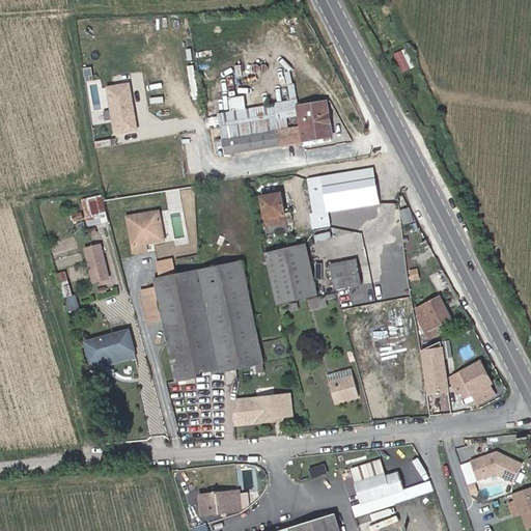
[(410,68),(401,51),(394,54),(402,72),(410,68)]
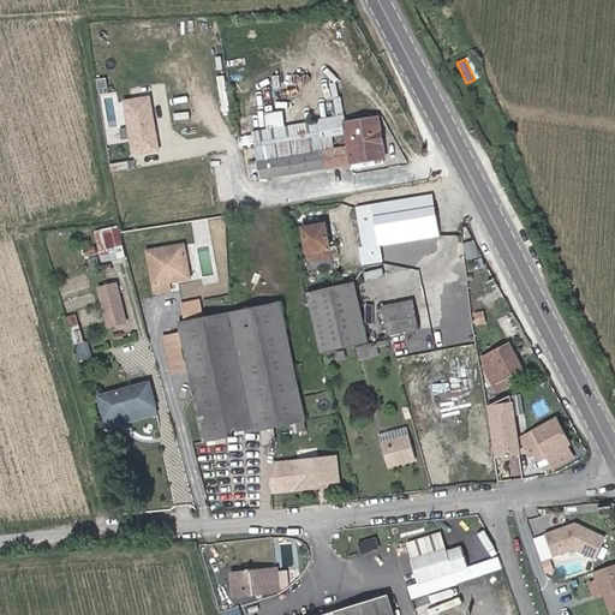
[(125,101),(135,154),(160,150),(150,96),(125,101)]
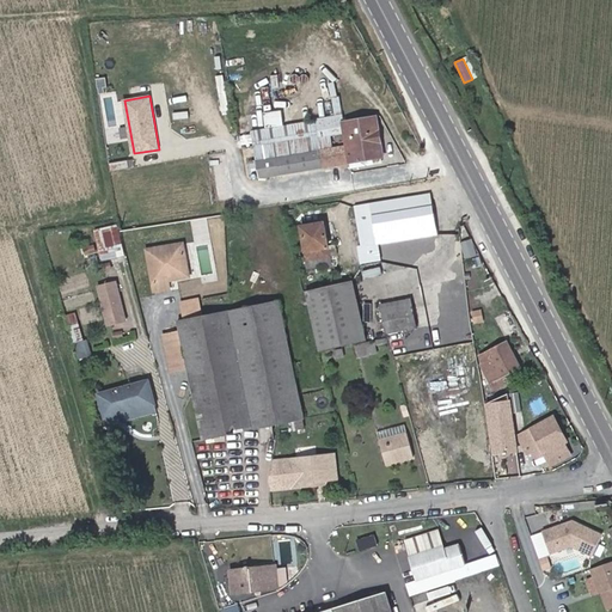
[(282,126),(281,111),(264,114),(265,127),(282,126)]
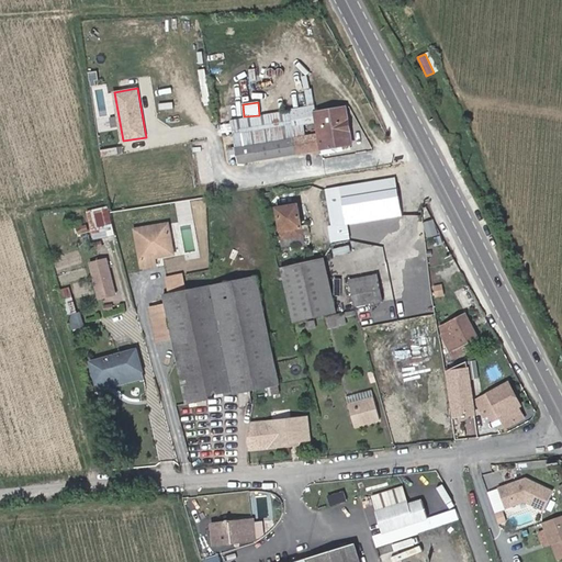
[(351,144),(345,108),(315,112),(314,107),(290,111),(292,124),(233,134),(235,148),(237,164),(321,149),(351,144)]
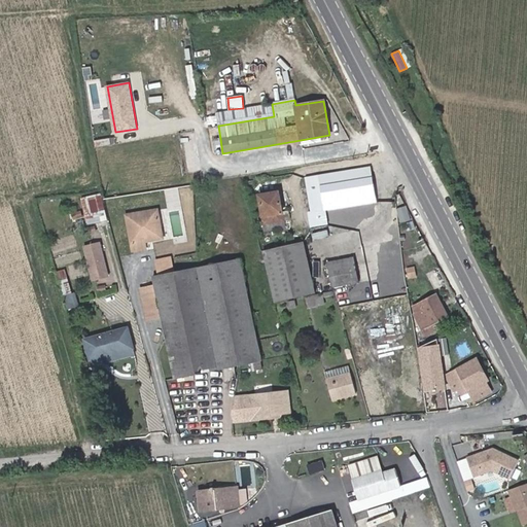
[(274,116),(272,104),(215,113),(216,116),(218,126),(274,116)]
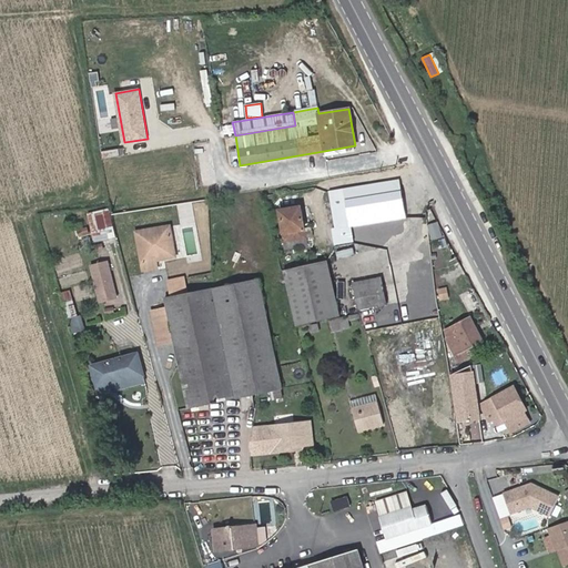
[(235,135),(233,125),(222,128),(224,138),(235,135)]
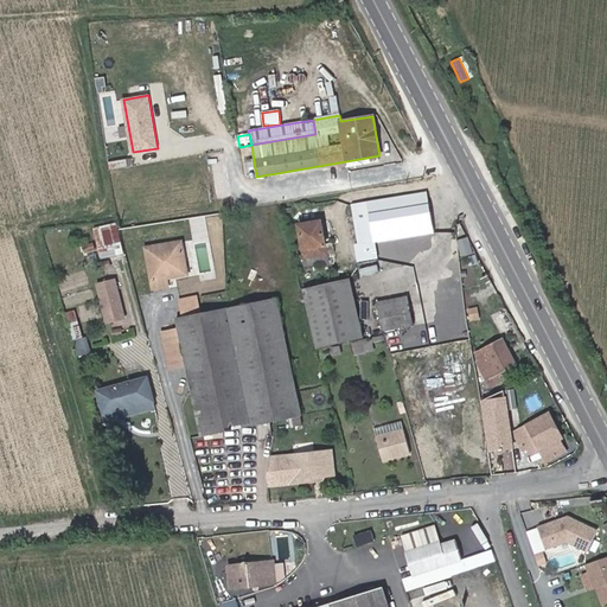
[(254,160),(251,145),(240,147),(242,163),(254,160)]
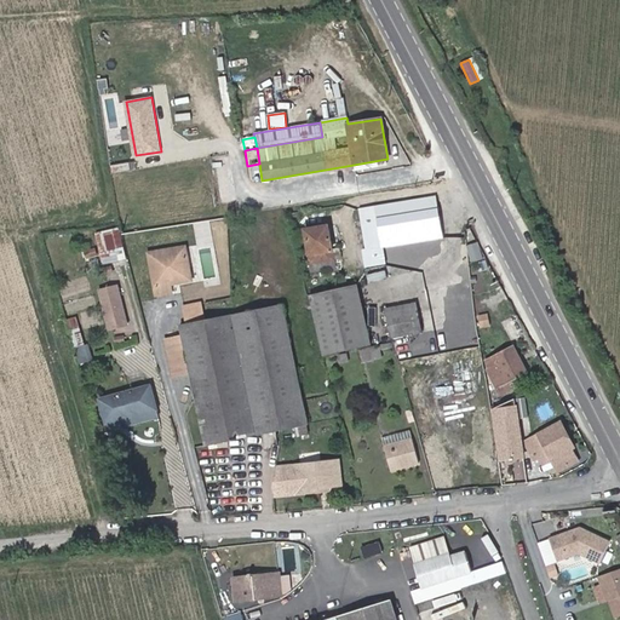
[(262,181),(259,164),(247,166),(248,172),(254,170),(257,181),(262,181)]
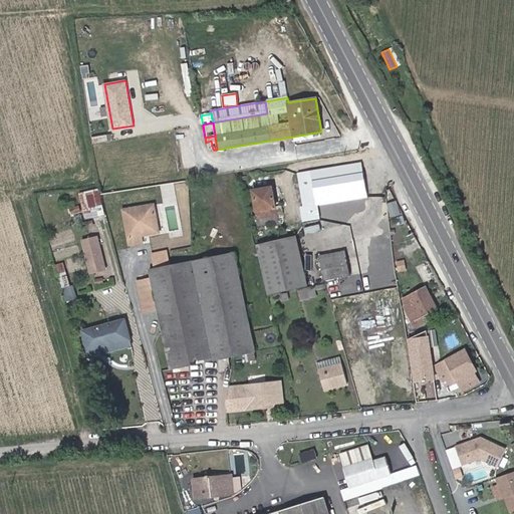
[(366,197),(361,163),(310,171),(316,205),(366,197)]
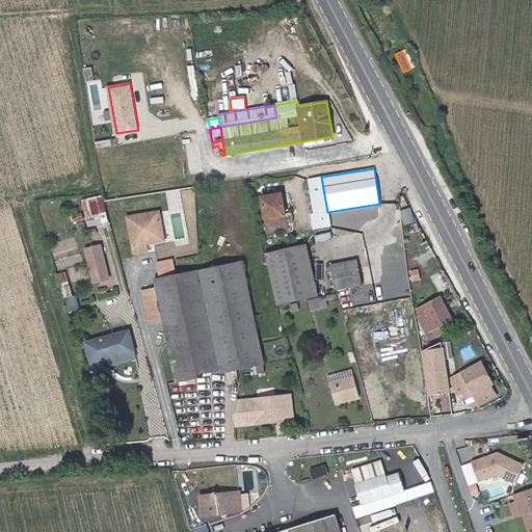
[(327,212),(321,177),(306,181),(314,230),(370,219),(376,214),(377,211),(379,204),(327,212)]
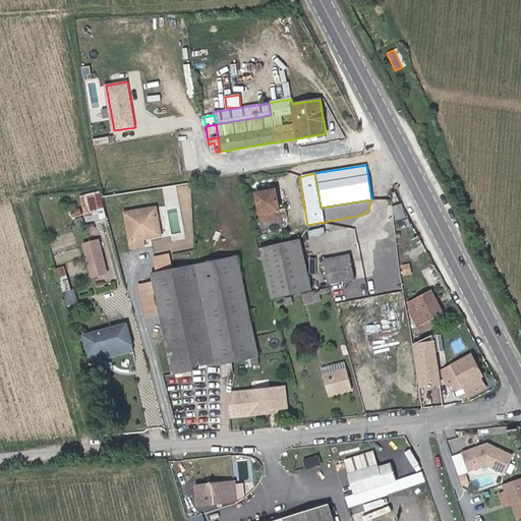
[(281,224),(275,189),(255,193),(263,227),(281,224)]
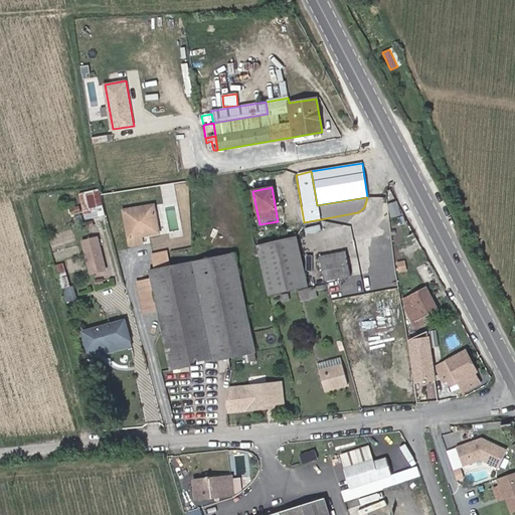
[(104,214),(98,189),(79,194),(86,219),(104,214)]
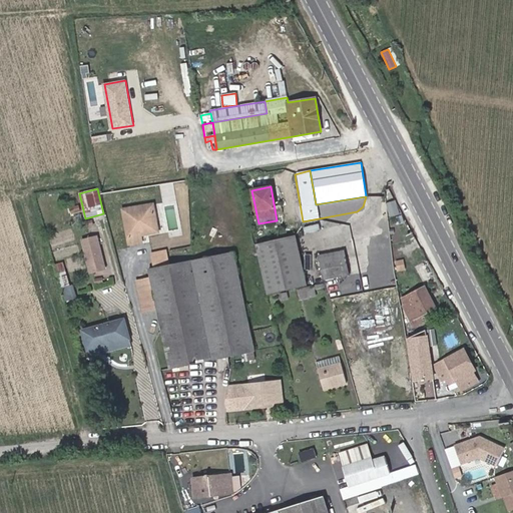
[(398,212),(393,203),(388,206),(392,215),(398,212)]
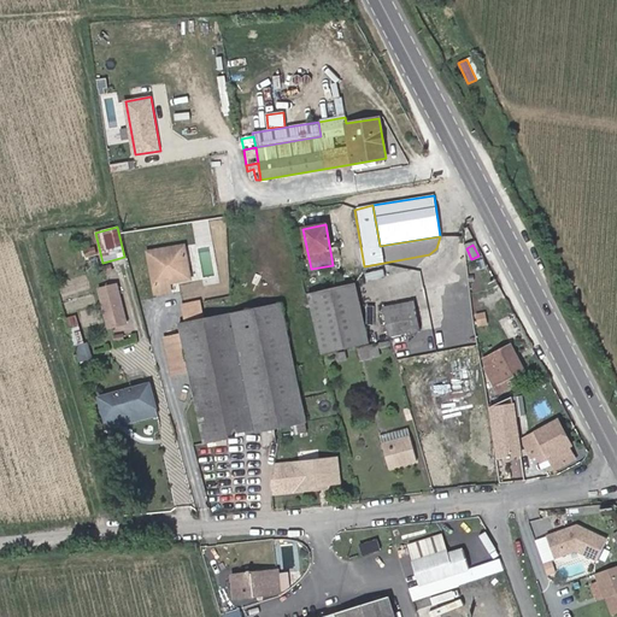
[(189,278),(184,256),(178,257),(177,247),(148,253),(156,294),(170,292),(169,283),(189,278)]
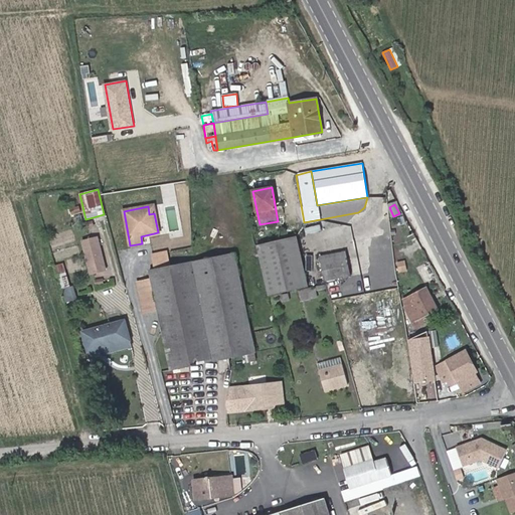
[(308,285),(297,236),(256,245),(268,295),(308,285)]
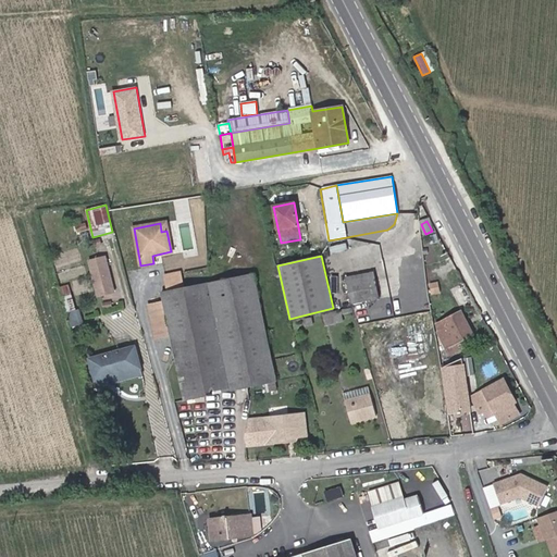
[(89,261),(97,287),(112,284),(104,257),(89,261)]
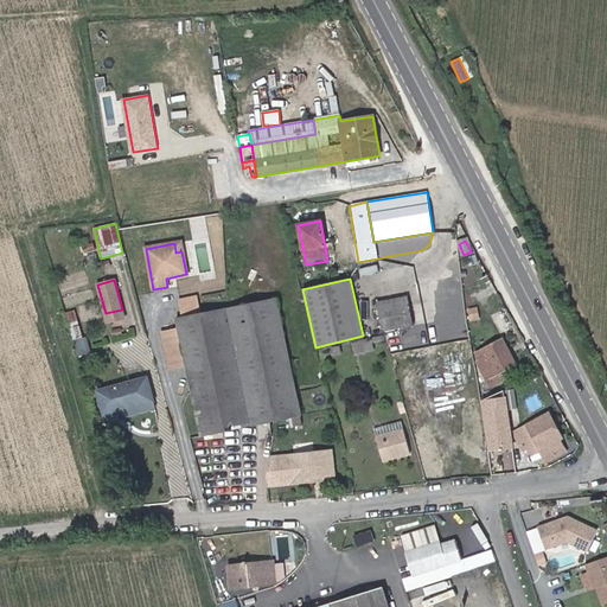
[(178,299),(181,311),(202,305),(198,293),(178,299)]
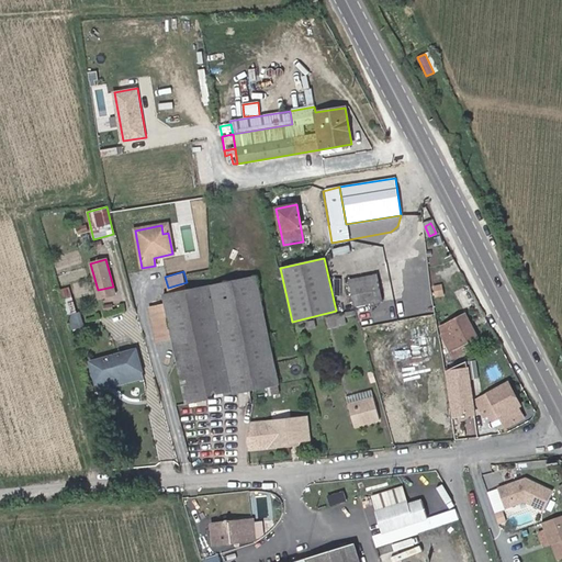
[(279,384),(256,276),(163,295),(164,301),(171,335),(186,404),(267,386),(278,384),(279,384)]
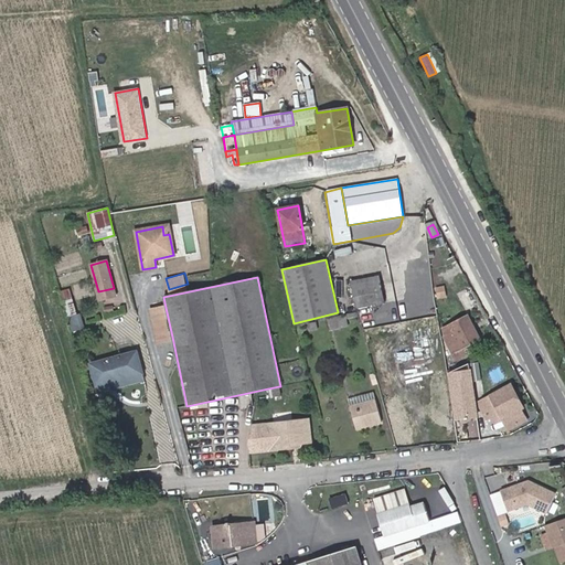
[(384,304),(380,280),(352,286),(356,308),(384,304)]
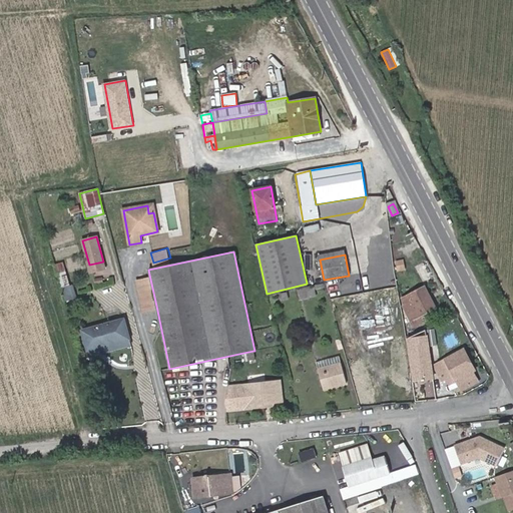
[(65,272),(63,262),(54,265),(56,274),(65,272)]
